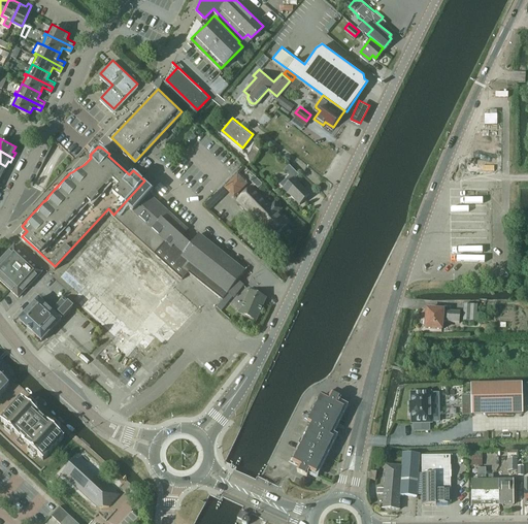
[(300,201),(310,192),(295,176),(299,172),(290,162),(285,167),(290,172),(281,182),(300,201)]
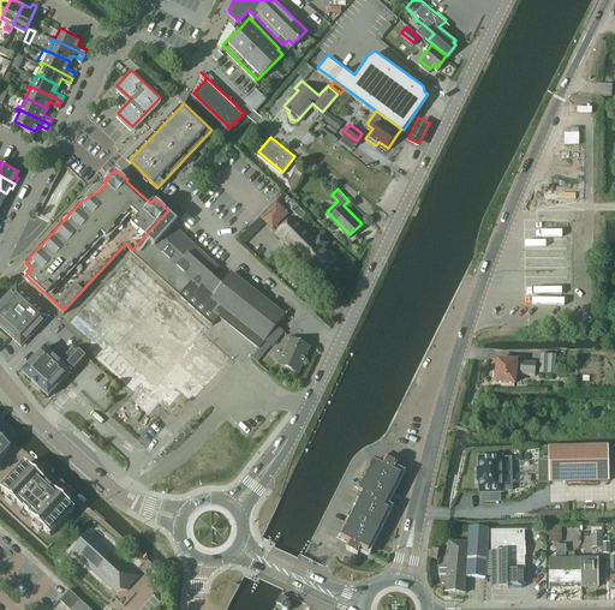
[(300,216),(306,210),(296,201),(291,205),(300,216)]
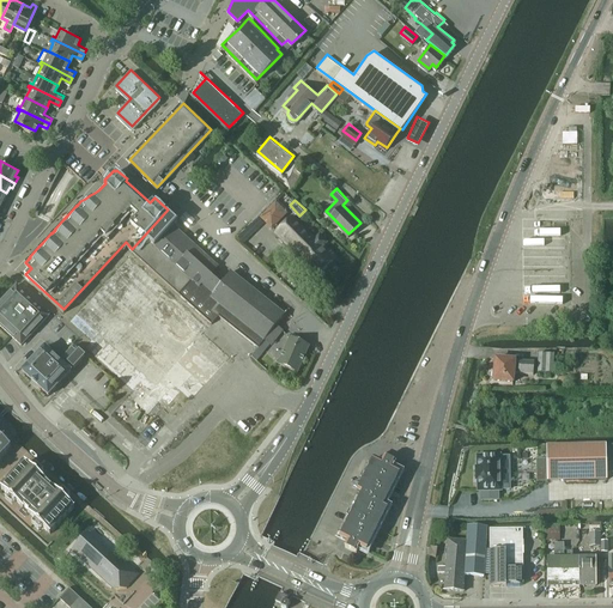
[(168,210),(132,249),(180,291),(212,321),(214,318),(219,312),(259,344),(265,335),(271,341),(283,326),(277,321),(285,310),(232,268),(222,280),(211,272),(219,263),(174,223),(177,218),(168,210)]
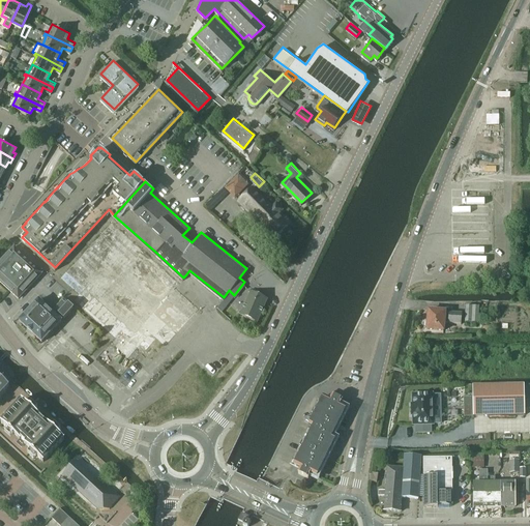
[(273,204),(253,184),(238,199),(275,235),(288,223),(282,216),(284,214),(280,209),(283,206),(276,200),(273,204)]
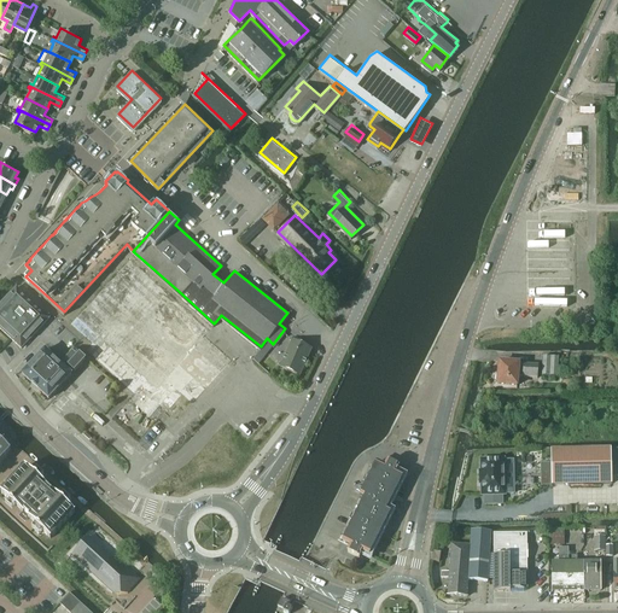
[(0,323),(22,344),(50,314),(17,284),(0,301),(0,323)]
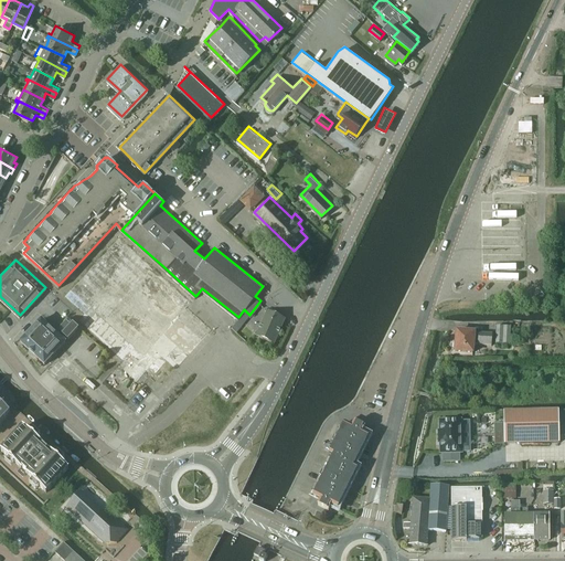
[(275,339),(285,316),(267,308),(257,331),(275,339)]
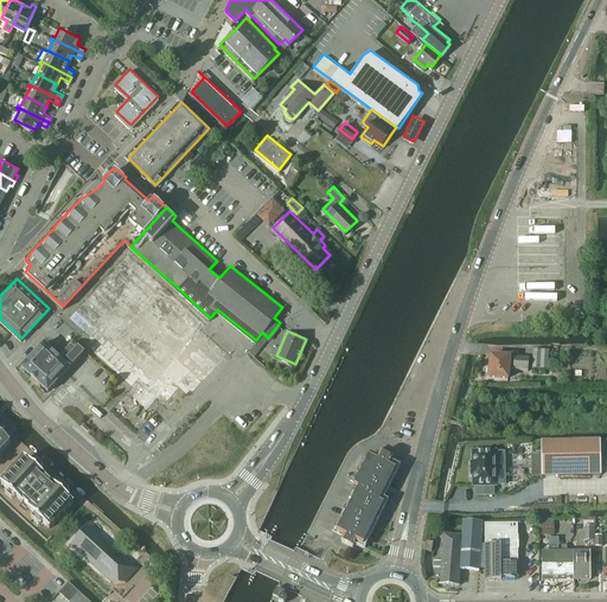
[(74,360),(84,348),(74,338),(62,350),(74,360)]
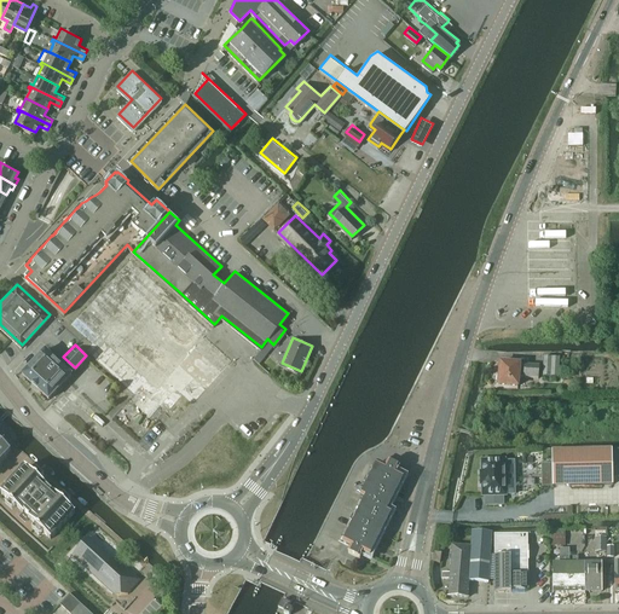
[(50,395),(73,371),(46,346),(23,371),(50,395)]
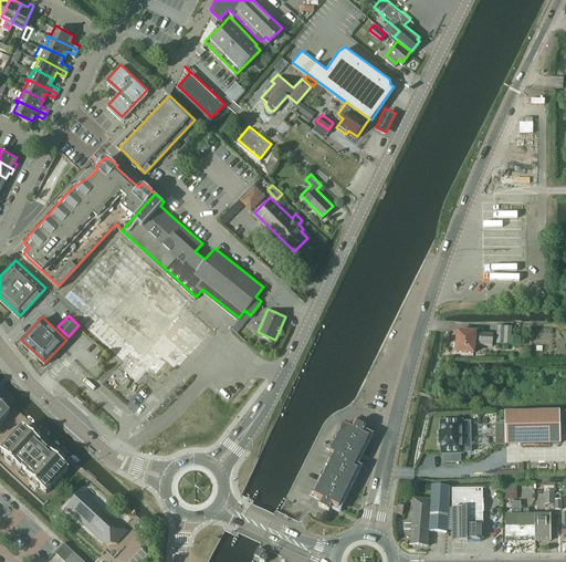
[(239,318),(232,325),(238,329),(243,322),(239,318)]
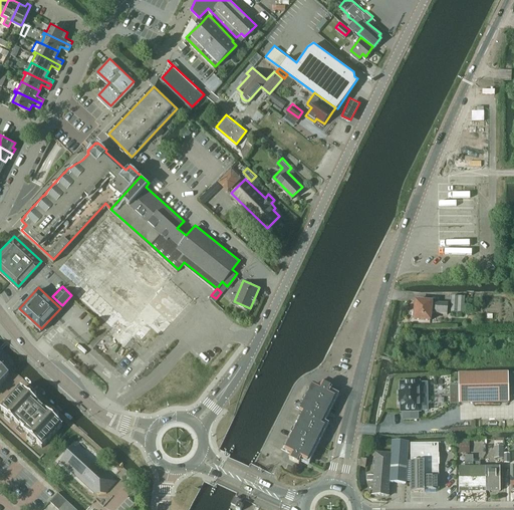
[(452,293),(451,309),(464,310),(465,293),(452,293)]
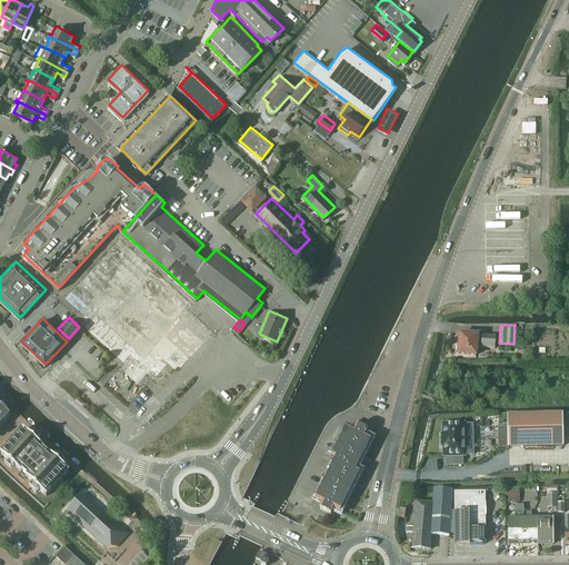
[(479,331),(460,329),(458,350),(478,352),(478,343),(496,344),(497,333),(482,331),(479,331)]
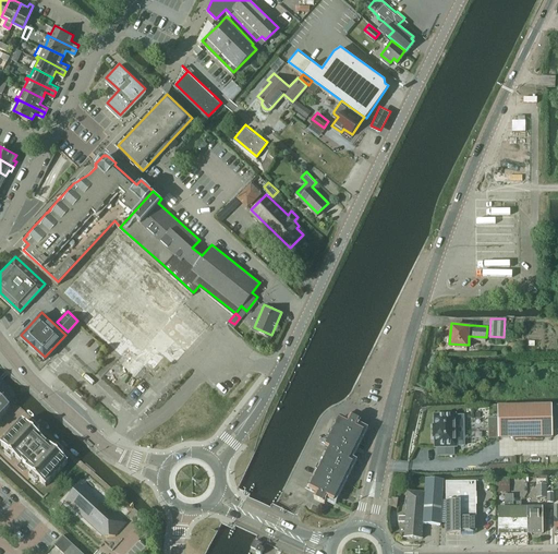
[(451,390),(452,380),(437,377),(436,388),(451,390)]
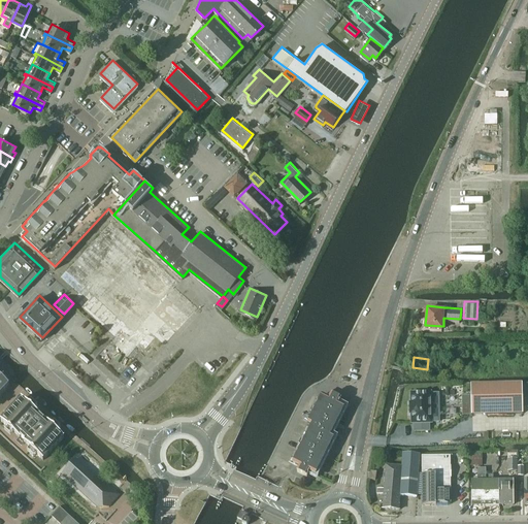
[(0,391),(1,391),(4,388),(5,386),(6,386),(9,382),(0,372),(0,391)]
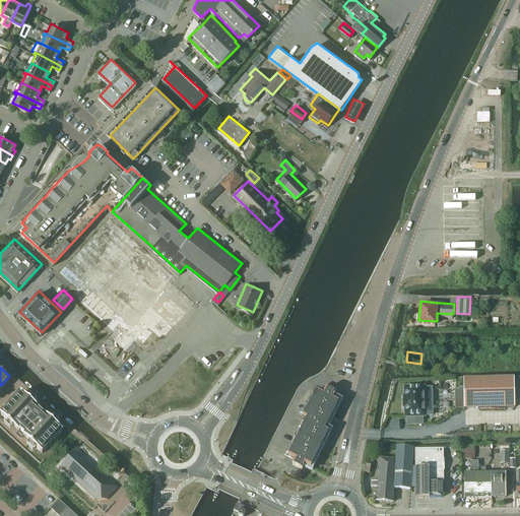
[(464,385),(455,386),(456,405),(465,404),(515,403),(514,374),(464,375),(464,385)]
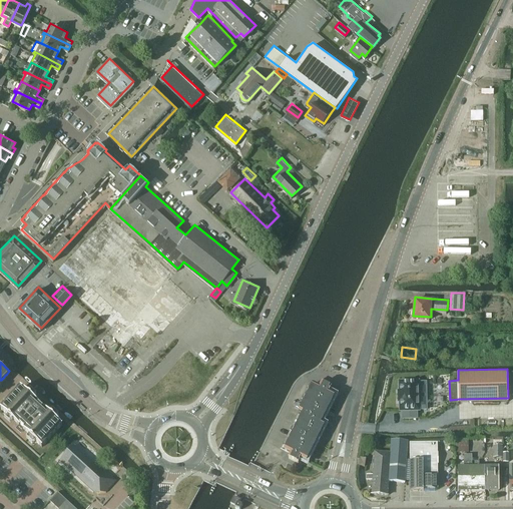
[(399,377),(399,387),(398,387),(398,399),(399,399),(399,408),(402,408),(402,415),(417,415),(417,407),(419,407),(418,377),(399,377)]
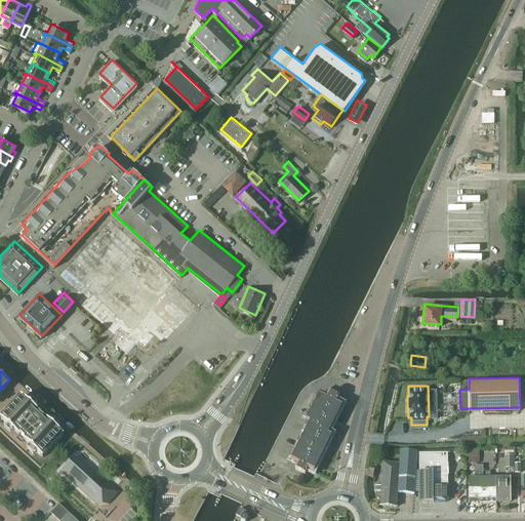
[(339,393),(329,388),(327,392),(320,389),(306,418),(309,421),(290,457),(297,462),(294,466),(306,471),(308,466),(314,469),(333,431),(329,429),(344,401),(337,398),(339,393)]
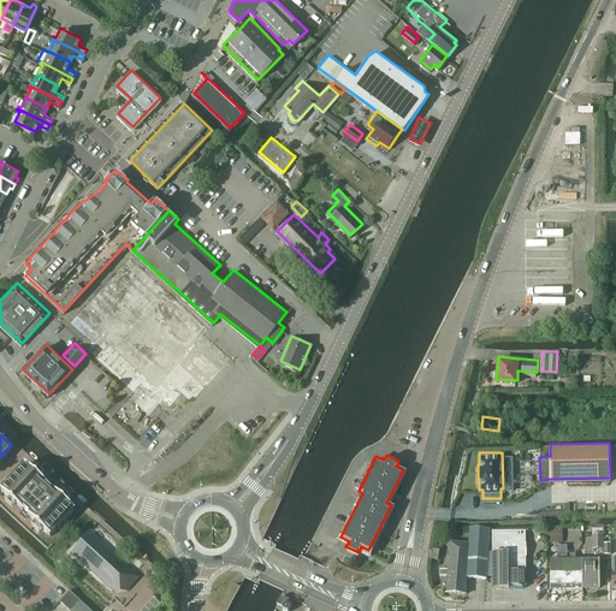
[(27,461),(1,487),(24,508),(22,510),(27,515),(29,512),(51,533),(75,505),(53,486),(55,484),(51,479),(48,481),(27,461)]
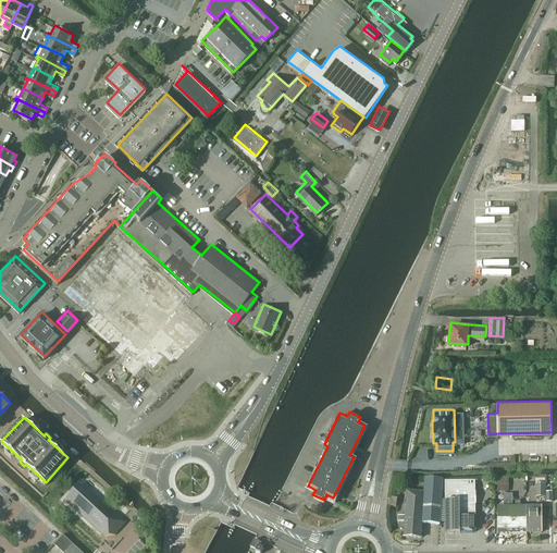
[(547,480),(546,471),(535,471),(535,493),(546,493),(546,480),(547,480)]
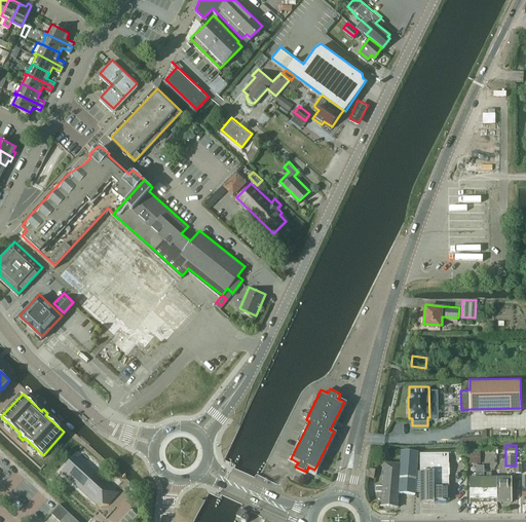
[(416,491),(418,449),(401,448),(401,461),(384,459),(383,484),(376,483),(376,488),(382,489),(381,504),(398,505),(399,490),(416,491)]
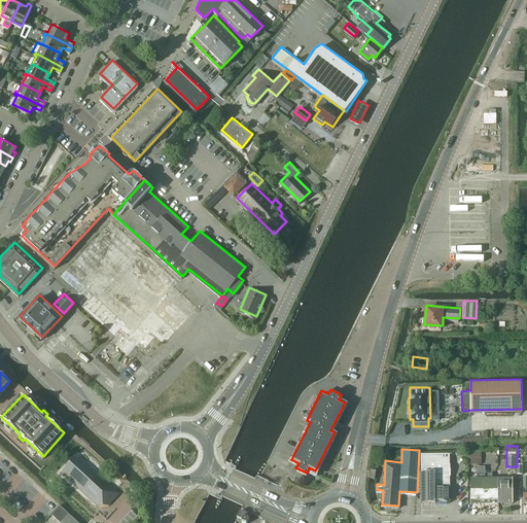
[(482,450),(470,450),(471,462),(482,462),(482,458),(482,450)]
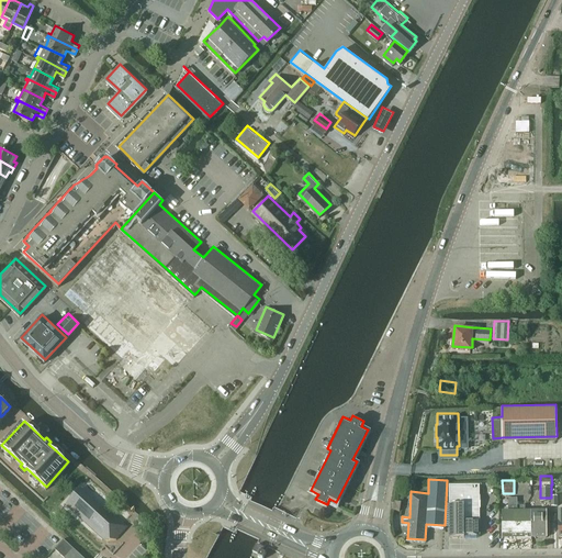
[(463,516),(479,516),(480,516),(480,481),(449,481),(449,501),(463,501),(463,516)]
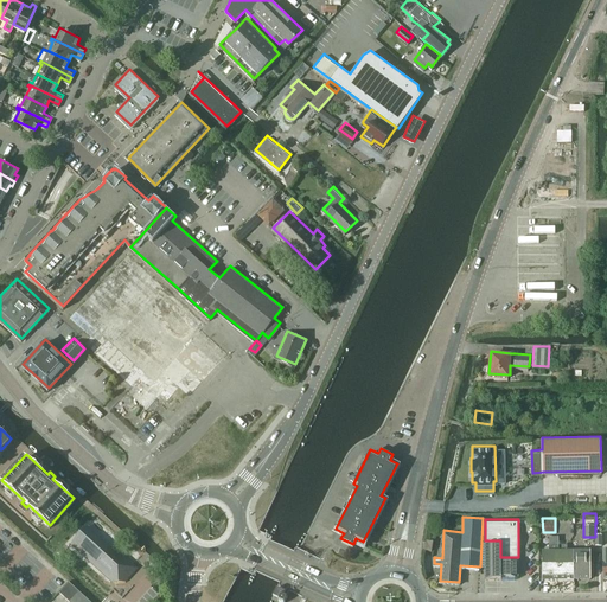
[(87,523),(70,540),(113,578),(126,578),(138,564),(133,561),(119,546),(113,546),(87,523)]
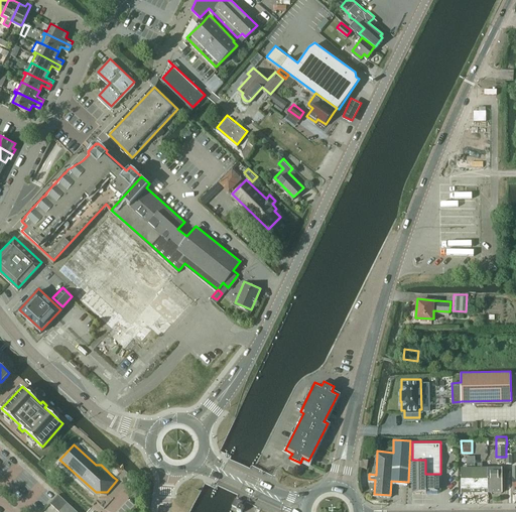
[(475,466),(475,454),(467,454),(467,466),(462,466),(462,490),(488,490),(488,466),(475,466)]
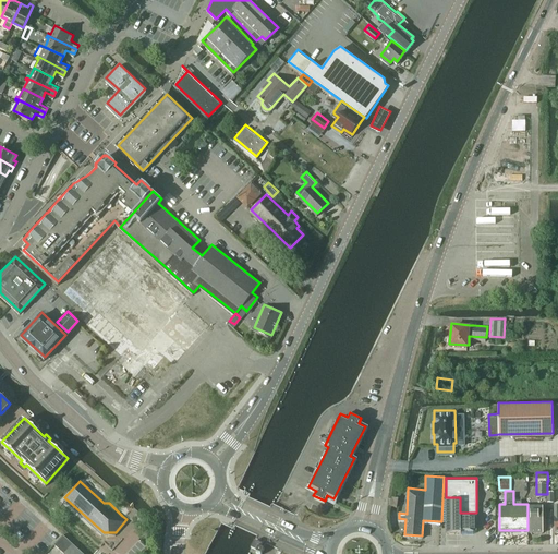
[(475,514),(475,513),(460,513),(460,497),(446,497),(446,531),(461,530),(461,527),(475,527),(475,514)]
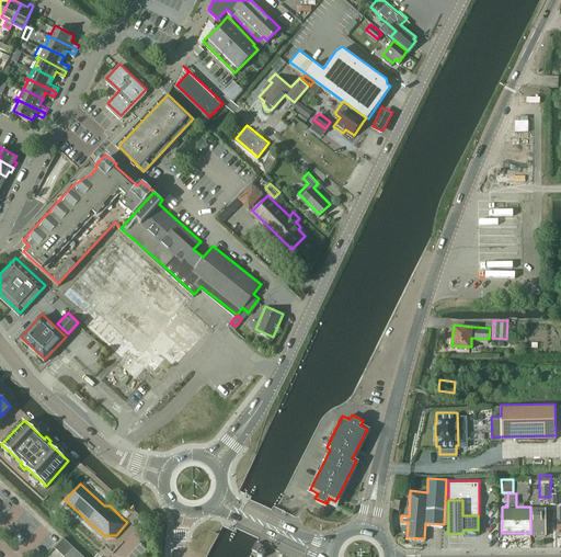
[(530,507),(530,533),(546,533),(546,506),(530,507)]
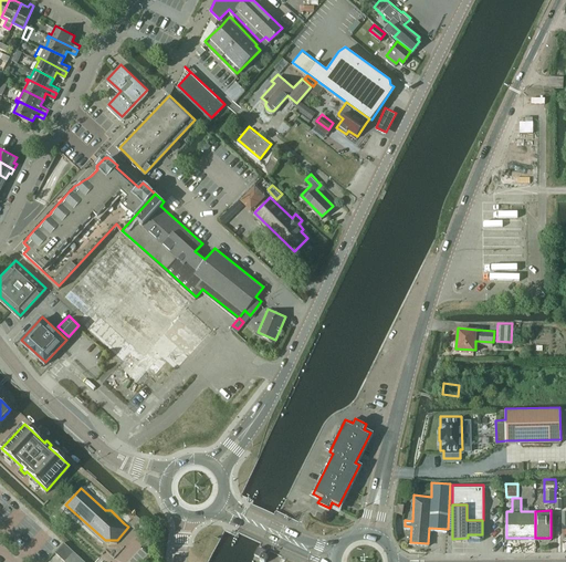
[(61,554),(70,544),(64,540),(55,550),(61,554)]
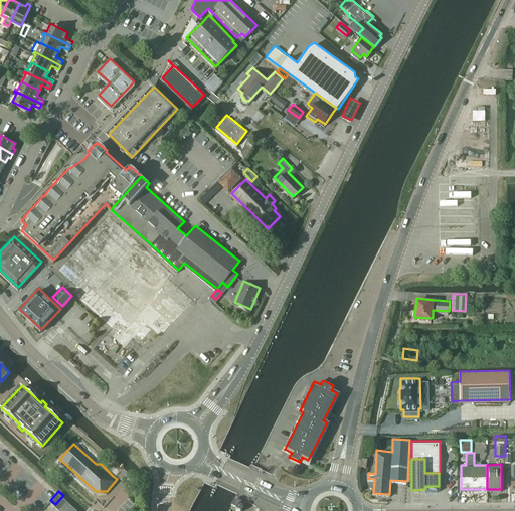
[(59,508),(67,499),(63,495),(55,504),(59,508)]
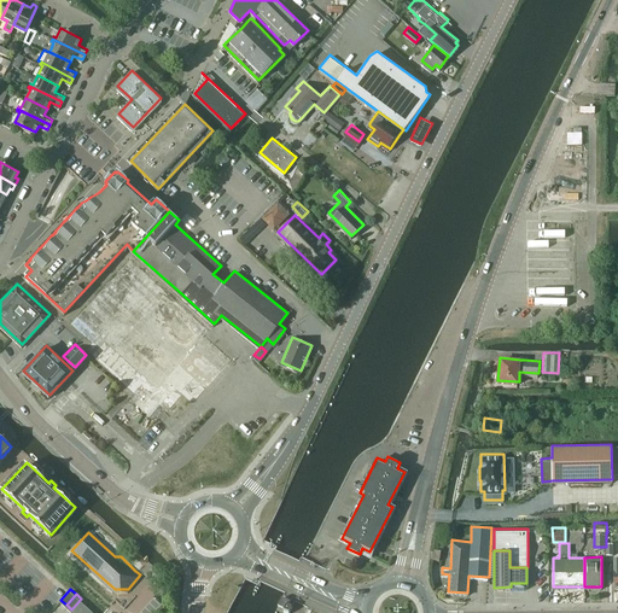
[(290,611),(292,605),(293,602),(290,601),(291,599),(283,595),(278,603),(284,607),(284,608),(290,611)]
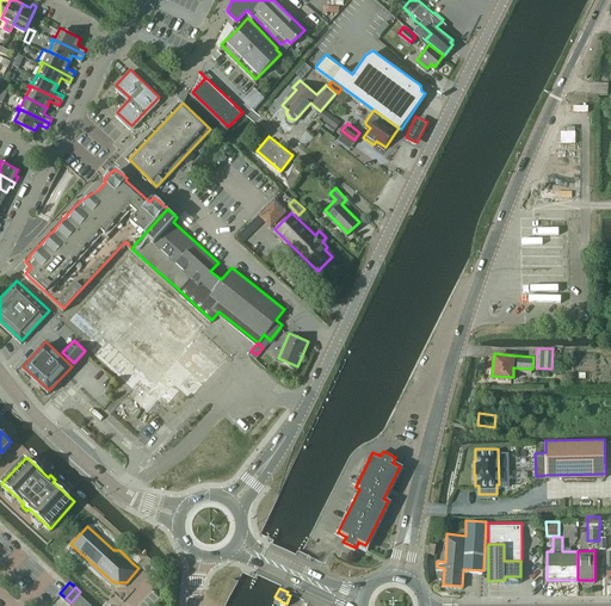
[(74,605),(75,605),(85,597),(80,592),(71,603),(74,605)]
